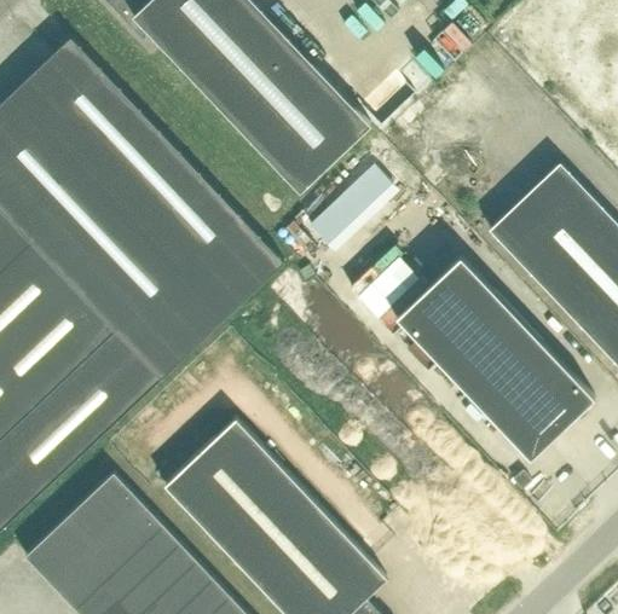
[(105,0),(104,3),(142,42),(149,35),(299,193),(371,126),(250,0),(105,0)]
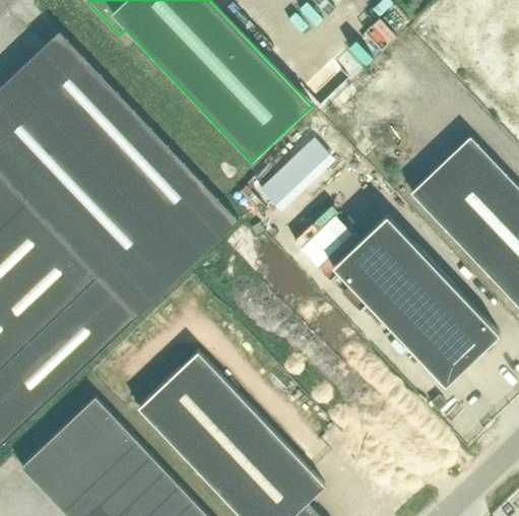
[(0,447),(238,221),(59,31),(57,33),(85,62),(72,75),(44,46),(0,86),(0,447)]
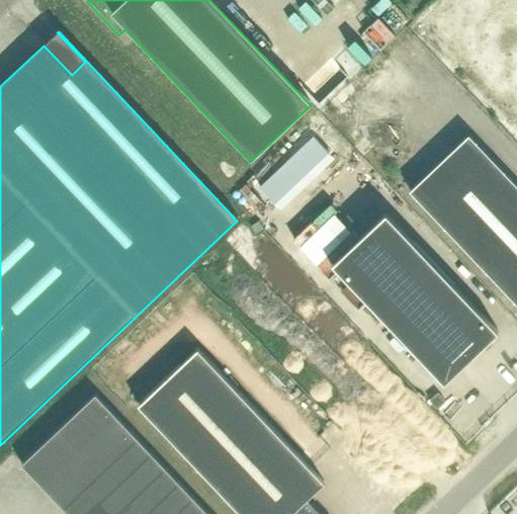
[(516,189),(467,138),(408,193),(516,308),(516,189)]
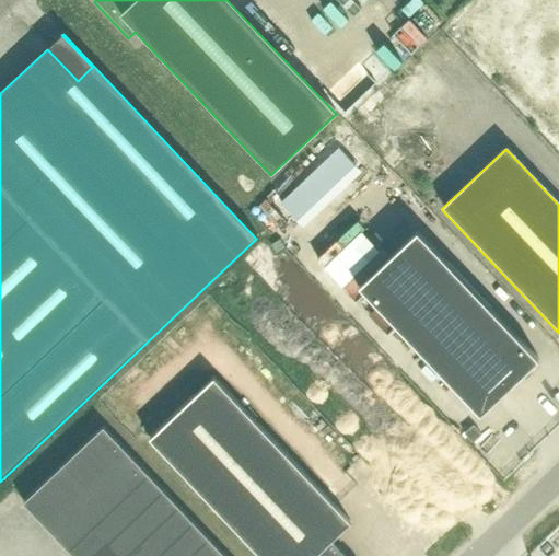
[(367,226),(329,263),(352,287),(389,250),(367,226)]
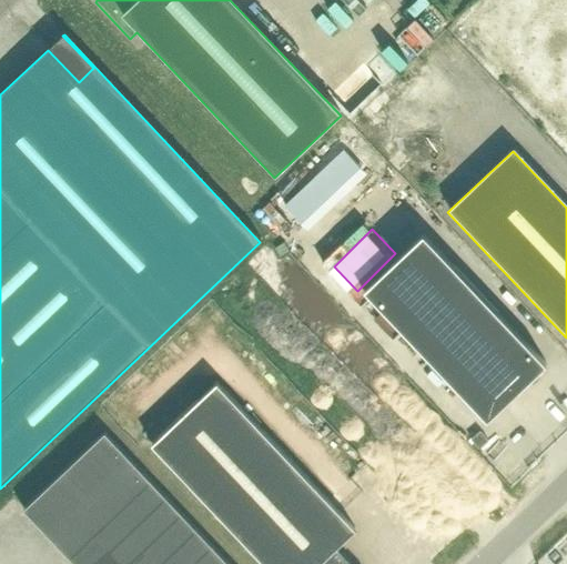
[(362,292),(485,422),(545,365),(422,235),(362,292)]
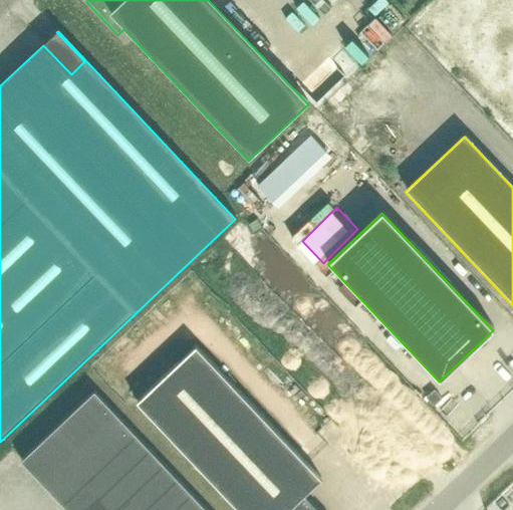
[(320,481),(195,348),(136,405),(235,509),(314,509),(303,497),(320,481)]
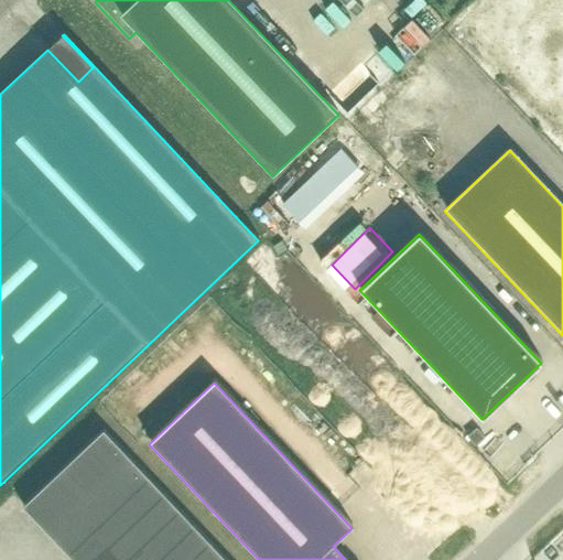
[(223,559),(103,432),(22,508),(69,559),(223,559)]
